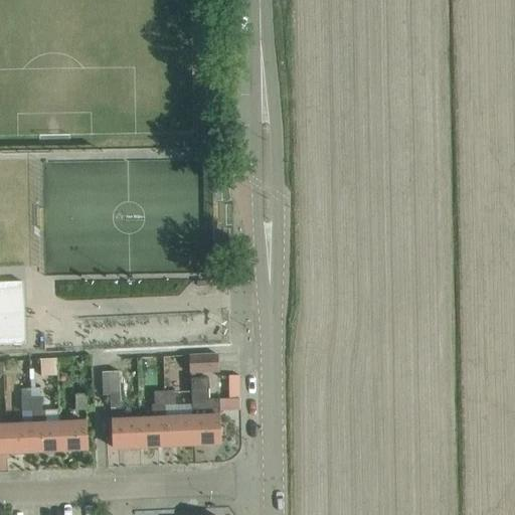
[(0,344),(25,344),(23,290),(23,282),(0,282),(0,344)]
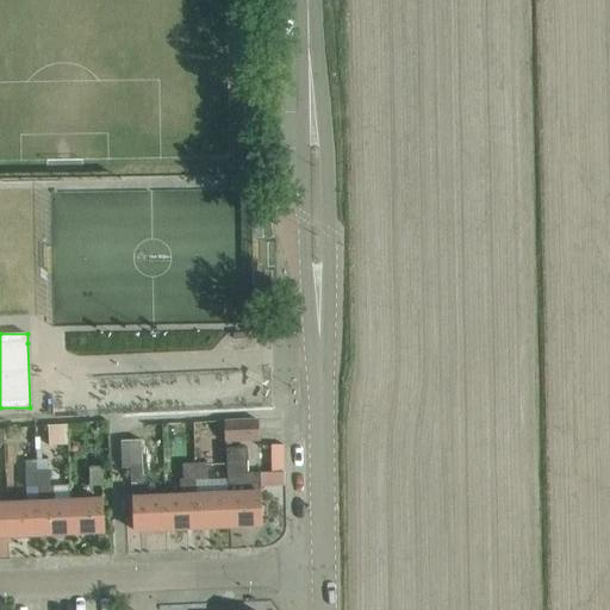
[(226,442),(235,442),(259,441),(257,421),(225,422),(226,442)]
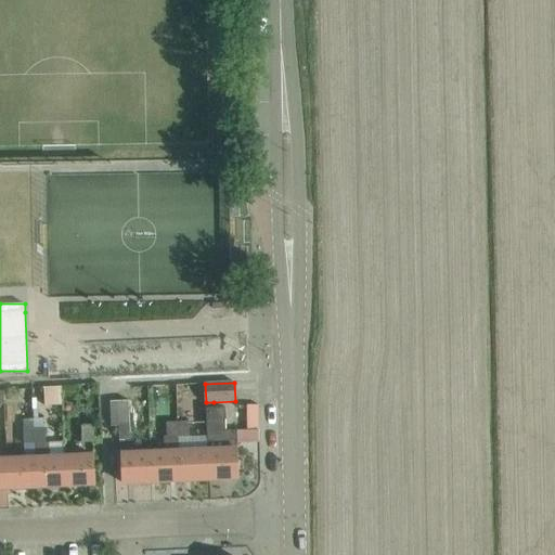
[(130,399),(113,400),(114,425),(120,425),(121,438),(132,437),(130,399)]
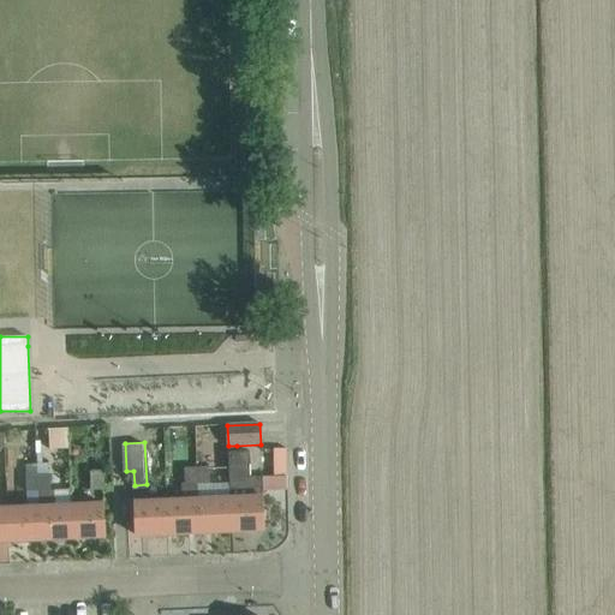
[(187,467),(187,501),(166,502),(167,533),(199,532),(197,467),(196,445),(175,446),(177,467),(187,467)]
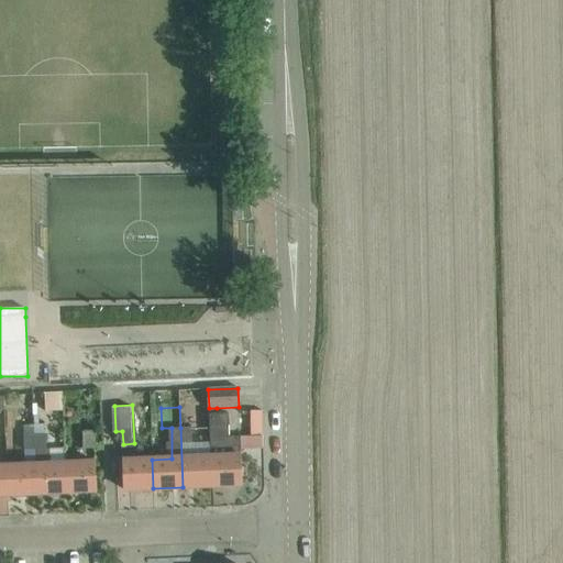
[(210,457),(212,486),(242,485),(240,437),(229,438),(228,414),(209,415),(210,457)]
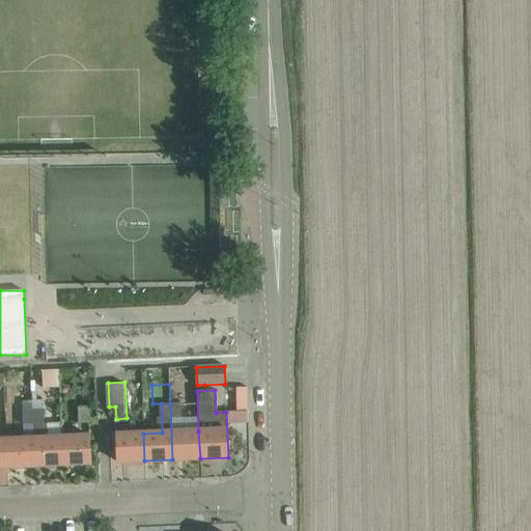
[(42,400),(32,400),(32,402),(32,411),(43,411),(42,400)]
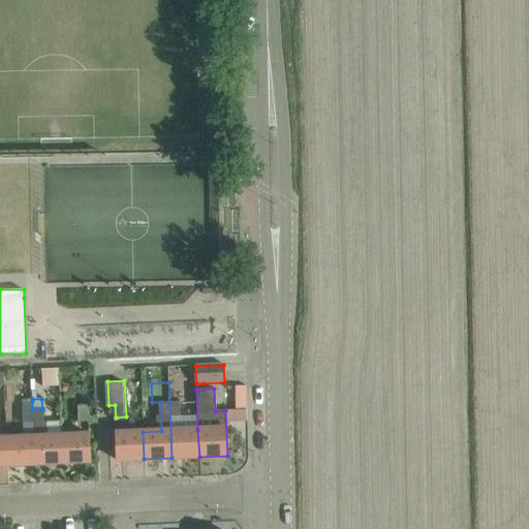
[(181,402),(169,402),(172,458),(199,457),(197,430),(182,430),(181,402)]
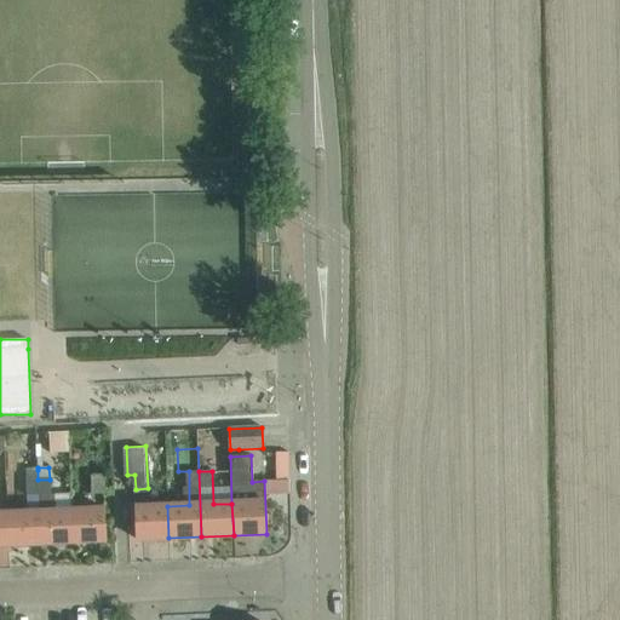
[(104,477),(91,477),(92,497),(104,497),(104,477)]
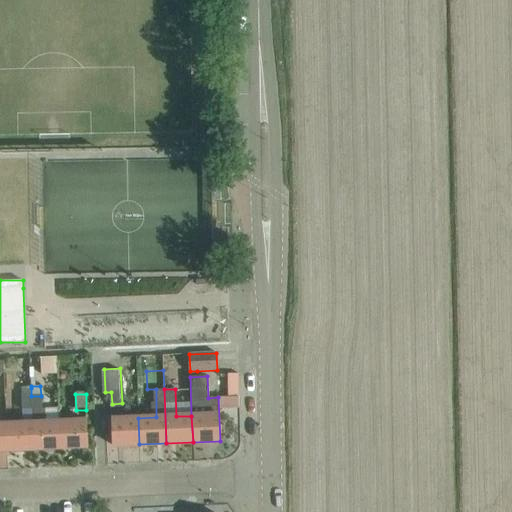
[(31,396),(21,397),(22,411),(32,410),(31,396)]
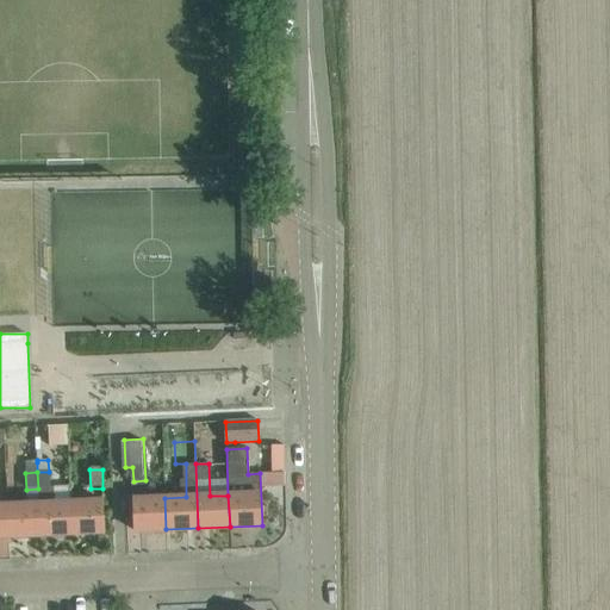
[(38,489),(49,489),(49,472),(37,472),(38,489)]
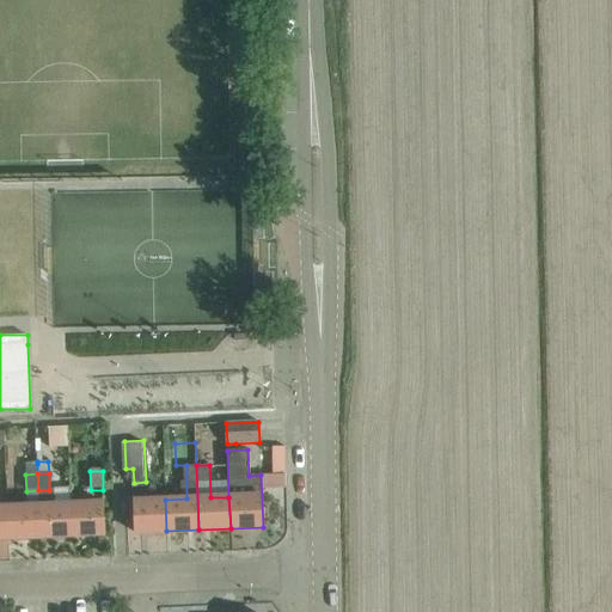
[(166,531),(165,500),(133,501),(134,532),(166,531)]
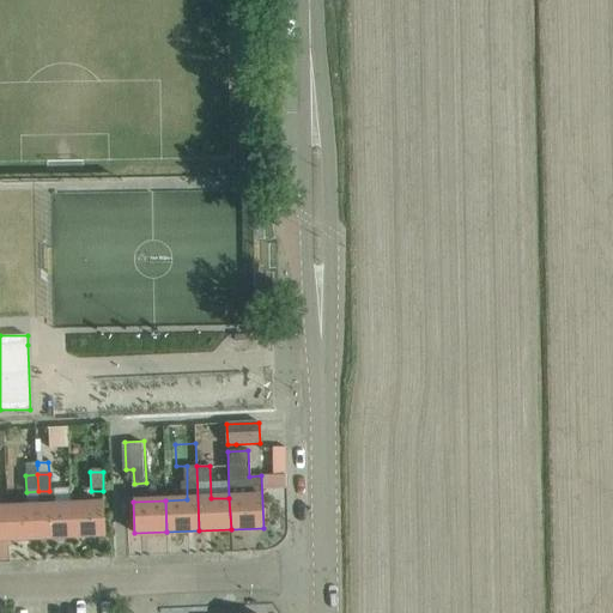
[(103,503),(71,504),(73,536),(104,534),(103,503)]
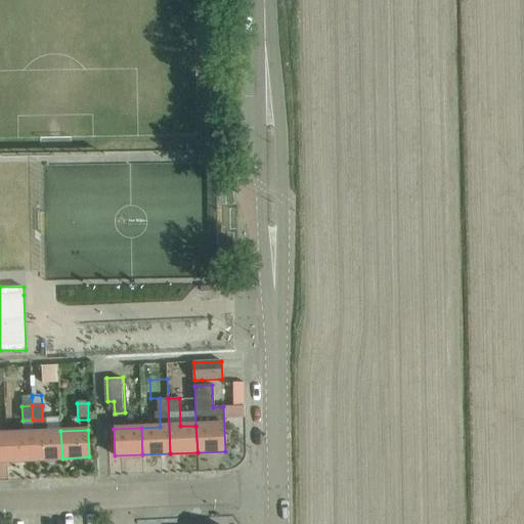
[(60,431),(33,433),(35,460),(62,459),(60,431)]
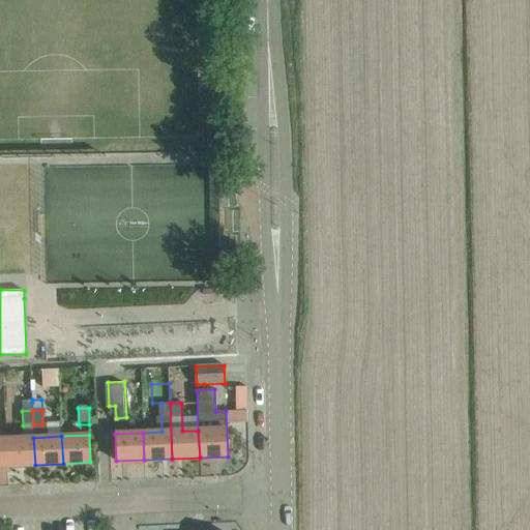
[(35,465),(33,438),(5,439),(7,466),(35,465)]
